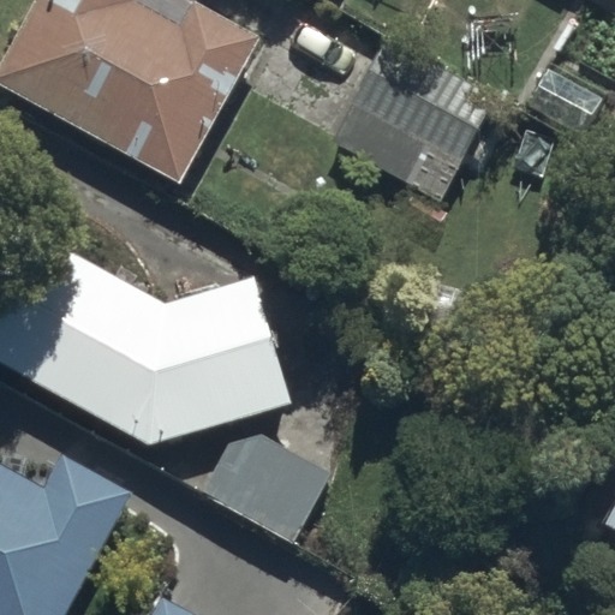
[(29,0),(0,53),(0,82),(180,181),(263,31),(206,0),(29,0)]
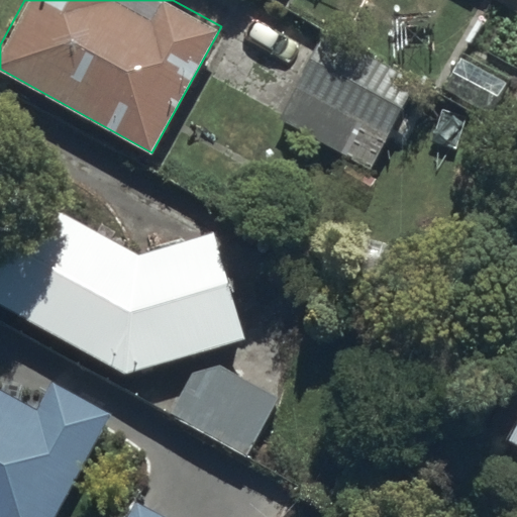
[(277,121),(371,170),(417,82),(323,32),(277,121)]
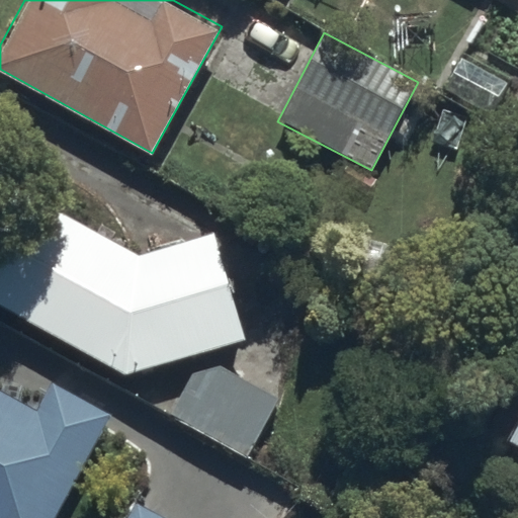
[(509,81),(459,56),(442,89),(492,114),(509,81)]
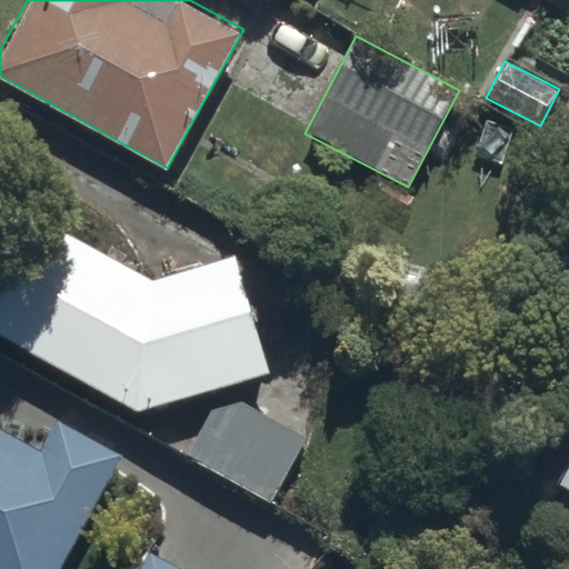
[(0,195),(0,338),(135,410),(271,370),(237,255),(155,279),(0,195)]
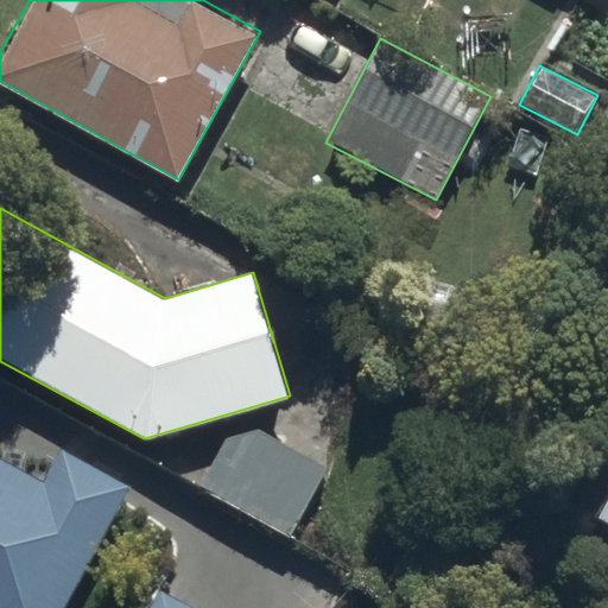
[(241,424),(206,491),(295,543),(333,477),(241,424)]
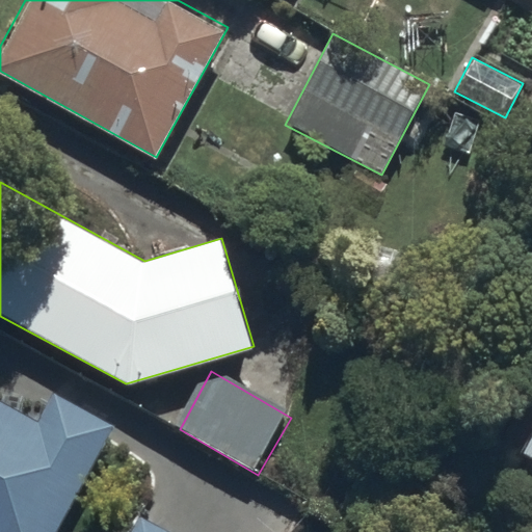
[(0,400),(0,531),(52,531),(112,426),(52,392),(36,421),(0,400)]
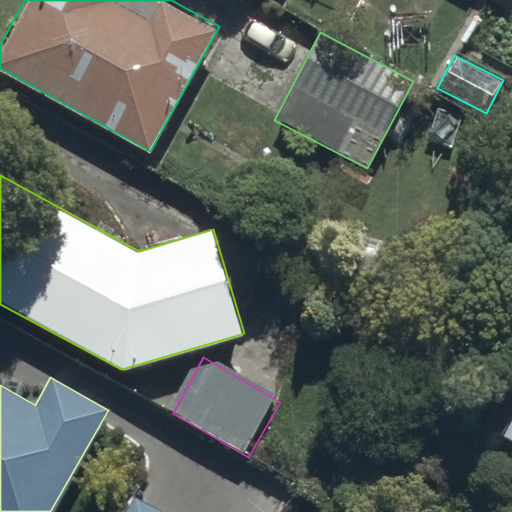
[(511,419),(503,435),(511,440),(511,419)]
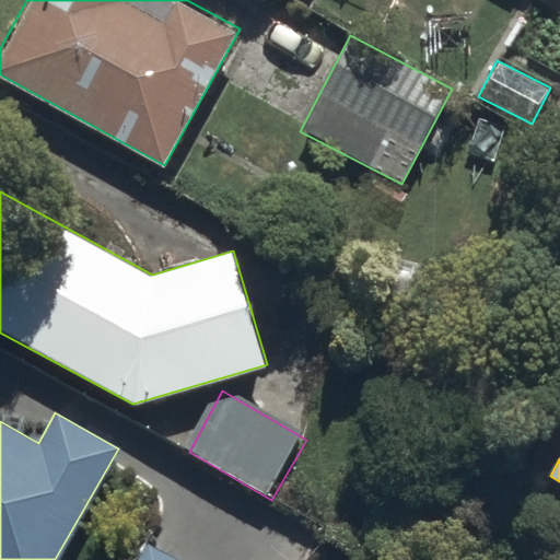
[(137,559),(174,559),(146,545),(137,559)]
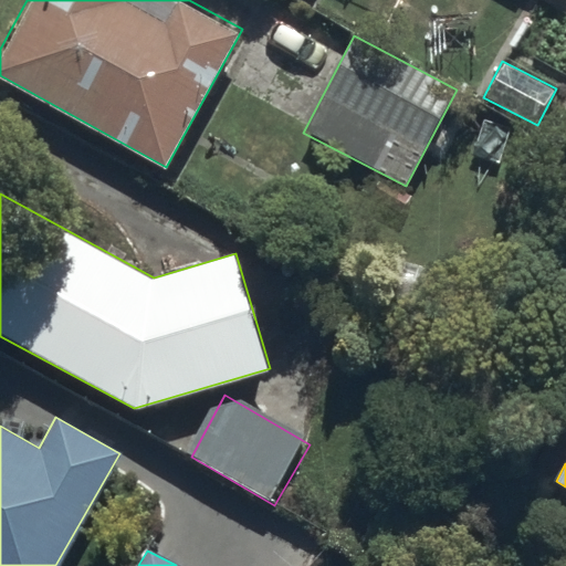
All buildings are outlined.
